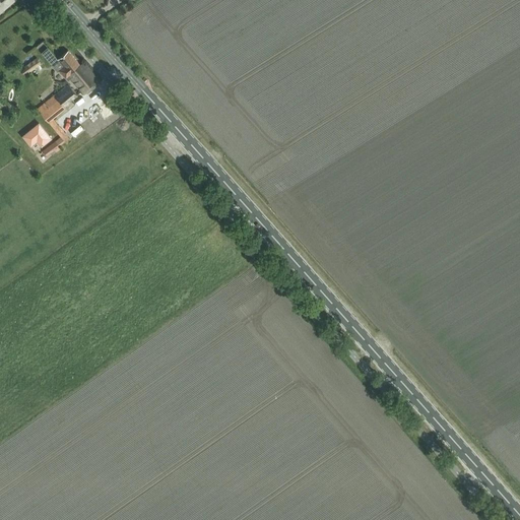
[(6,7),(14,0),(0,0),(0,13),(8,8),(6,7)]
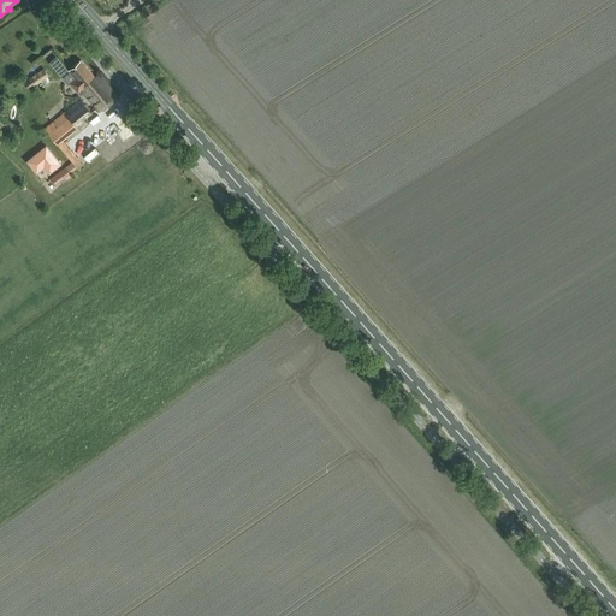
[(75,78),(69,83),(80,95),(83,93),(100,112),(118,96),(104,78),(100,82),(81,60),(69,70),(75,78)]
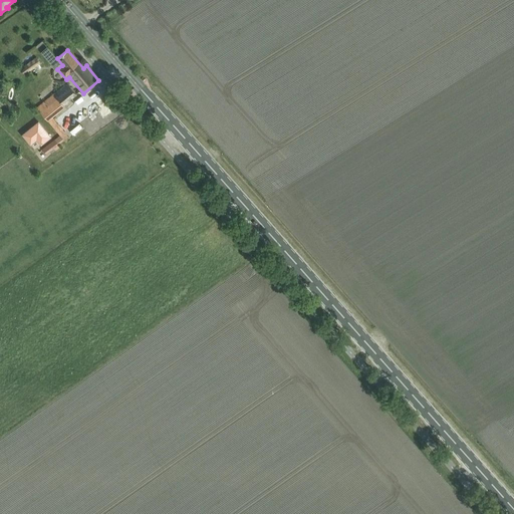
[(28,71),(40,63),(36,56),(23,65),(28,71)]
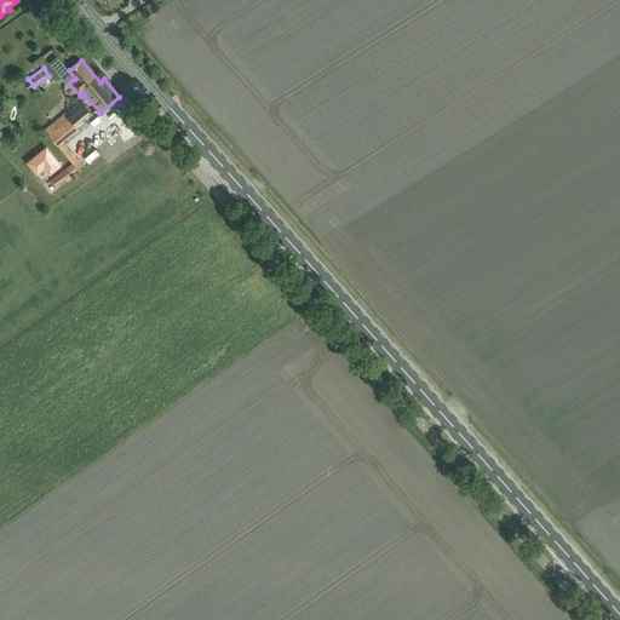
[(81,99),(45,128),(57,144),(78,128),(81,132),(90,126),(85,120),(92,113),(81,99)]
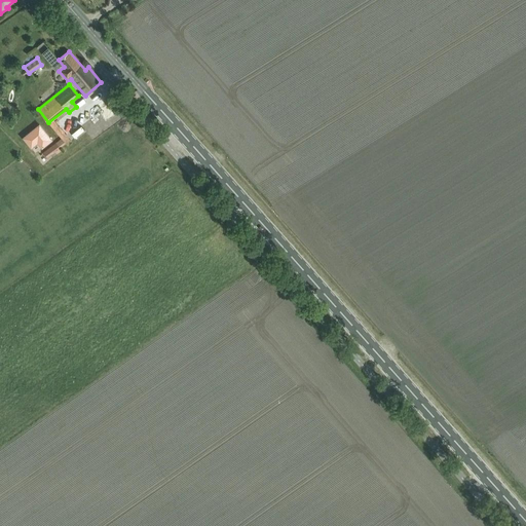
[(40,124),(24,138),(30,147),(37,142),(41,147),(51,139),(40,124)]
